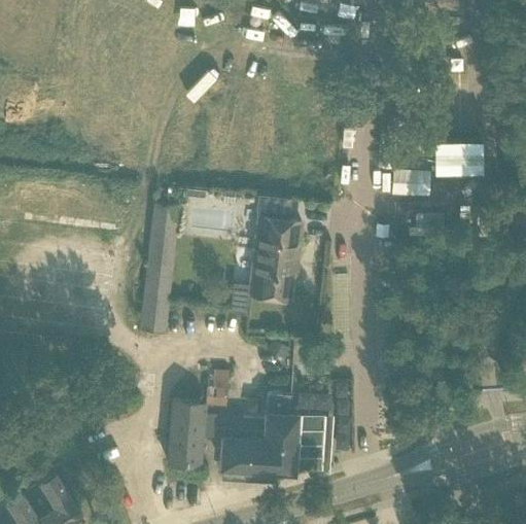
[(206,191),(184,189),(183,197),(205,199),(206,191)]
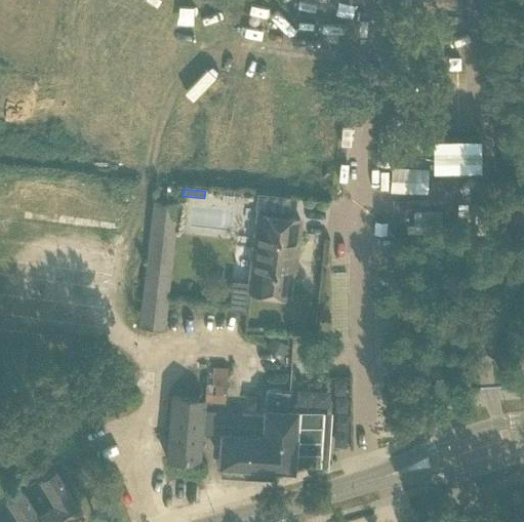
[(300,222),(283,219),(284,214),(288,215),(290,198),(257,195),(255,211),(258,211),(253,250),(258,251),(254,287),(249,287),(248,292),(288,297),(292,262),(295,262),(300,222)]
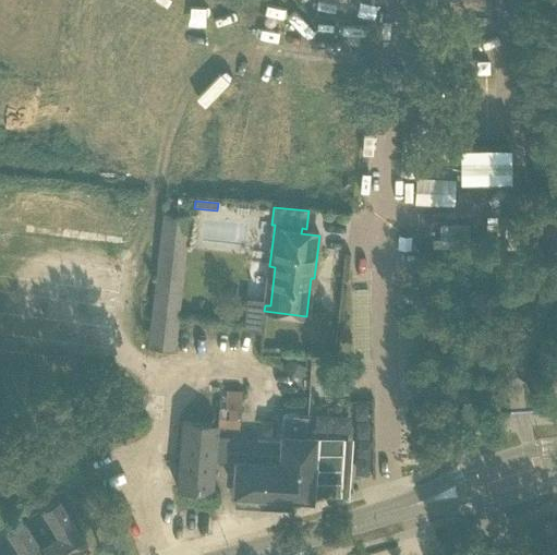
[(173,351),(188,220),(165,217),(149,349),(173,351)]
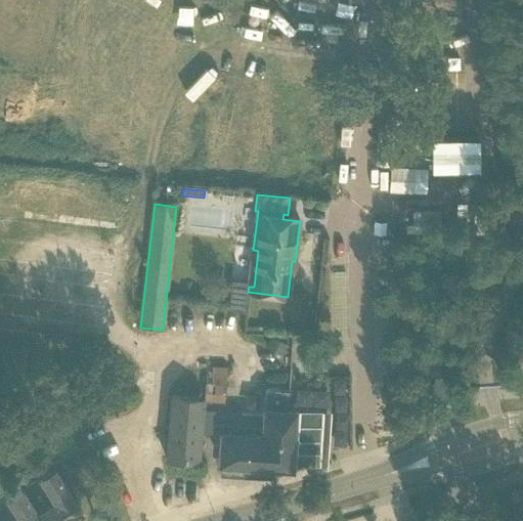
[(246,314),(248,305),(229,303),(228,309),(246,314)]
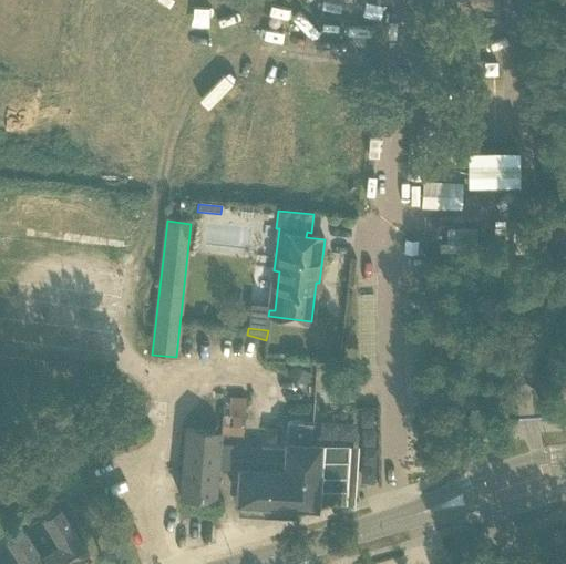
[(292,376),(305,382),(310,372),(297,367),(292,376)]
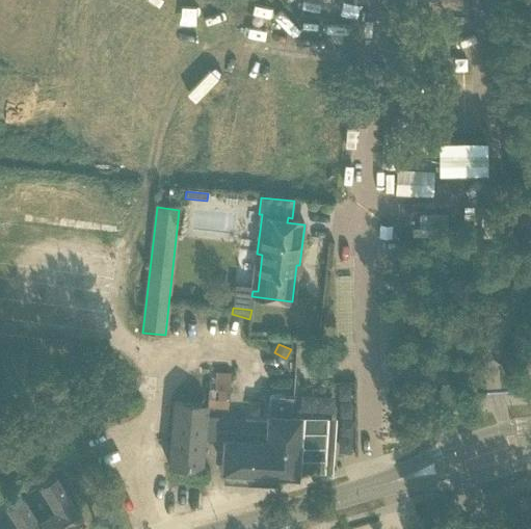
[(210,390),(208,411),(229,412),(231,391),(210,390)]
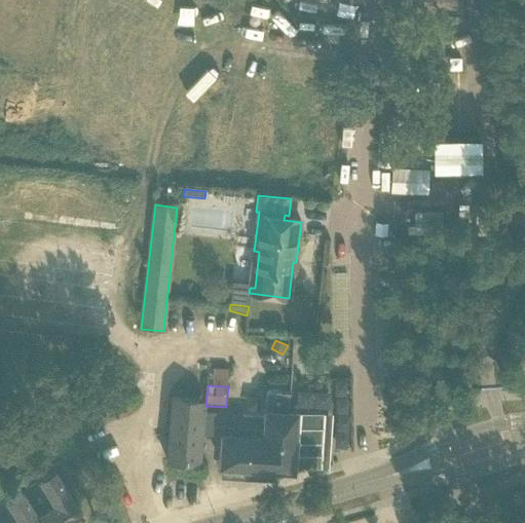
[(297,389),(297,407),(331,408),(331,390),(297,389)]
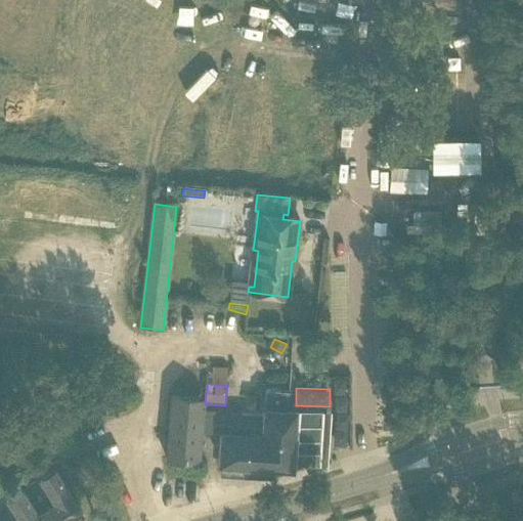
[(203,414),(202,434),(222,436),(221,444),(220,465),(276,468),(292,469),(293,467),(318,469),(322,414),(308,413),(288,411),(290,393),(269,392),(266,392),(264,416),(241,414),(241,411),(204,409),(203,414)]
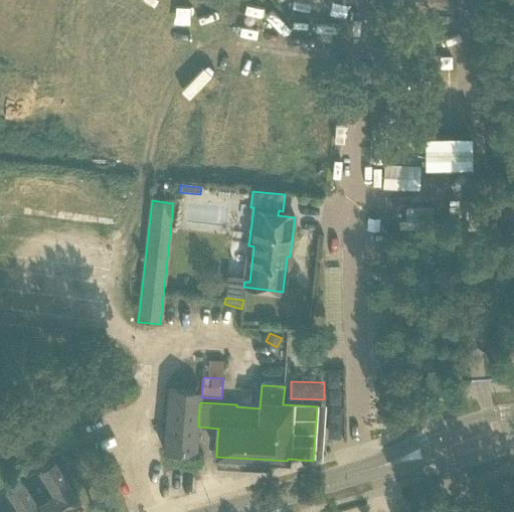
[(169,392),(165,433),(164,453),(196,455),(197,436),(198,427),(199,406),(200,394),(169,392)]
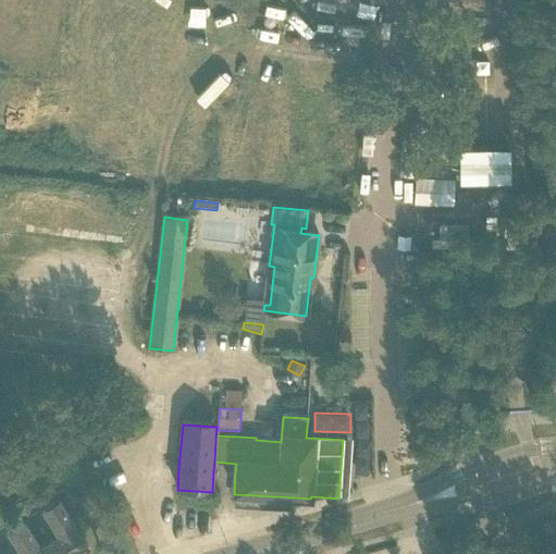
[(351,439),(351,474),(368,474),(369,439),(351,439)]
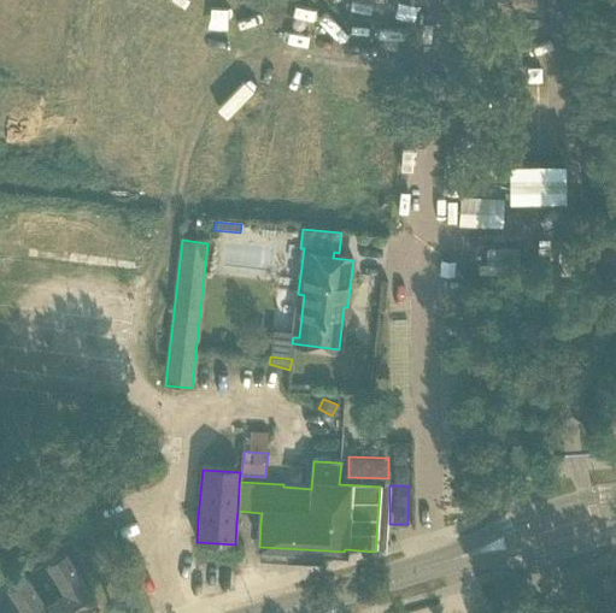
[(50,489),(39,499),(60,524),(71,516),(50,489)]
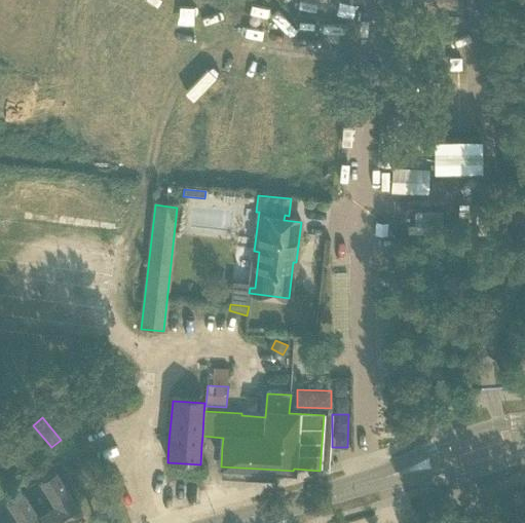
[(54,506),(36,517),(39,522),(71,522),(82,516),(57,473),(40,482),(54,506)]
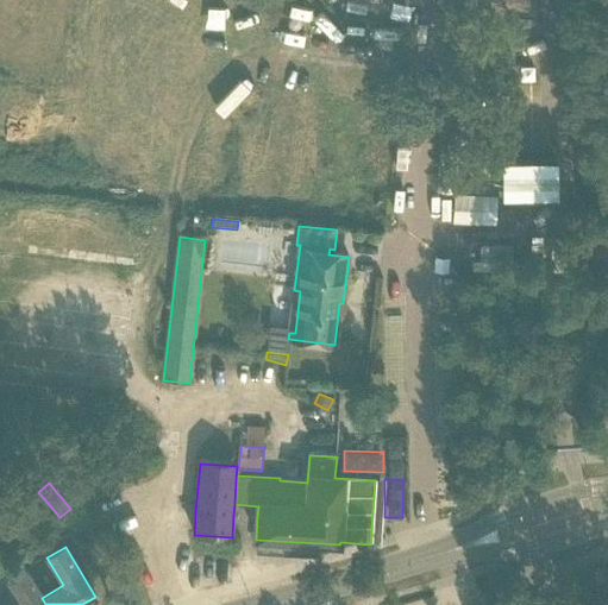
[(45,604),(42,598),(25,571),(8,580),(24,604),(45,604)]
